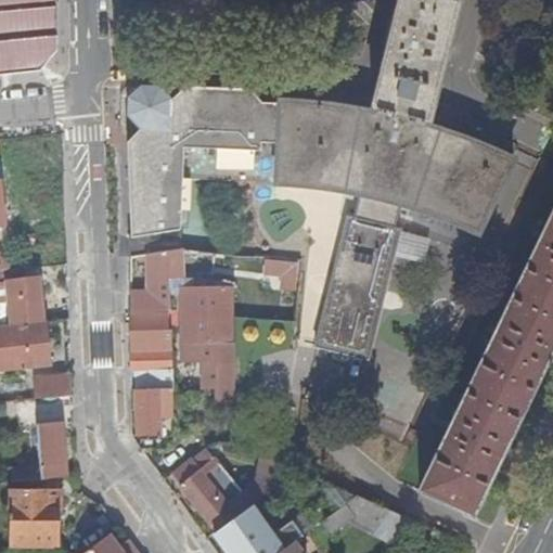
[(59,49),(55,0),(0,0),(0,74),(39,69),(59,49)]
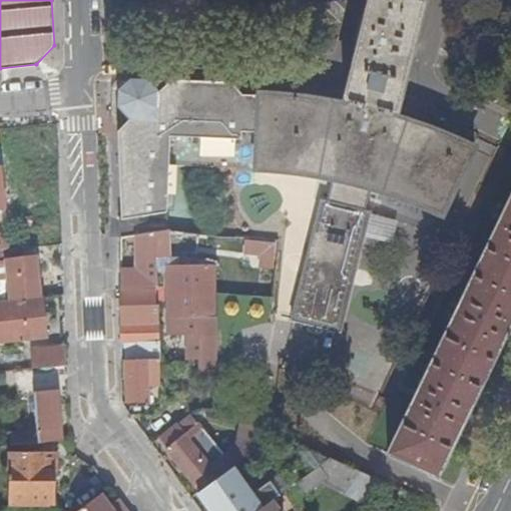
[(370,0),(346,99),(350,101),(350,103),(358,105),(359,102),(385,109),(384,112),(392,114),(392,111),(396,112),(398,105),(401,106),(401,103),(399,102),(424,0),(370,0)]
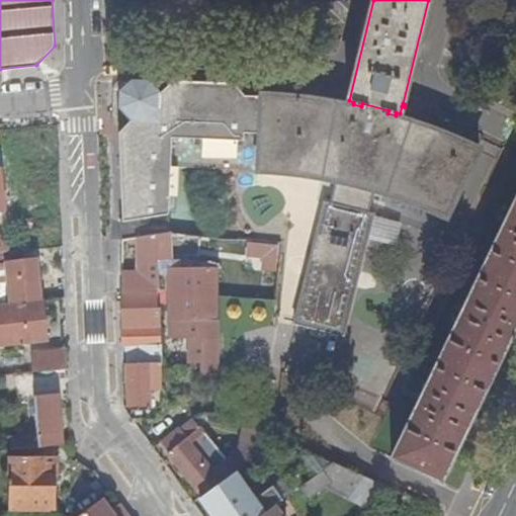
[(147,217),(150,234),(158,233),(155,217),(157,169),(229,170),(233,84),(171,80),(160,91),(148,79),(132,77),(131,79),(135,82),(123,94),(120,90),(118,92),(118,108),(131,120),(118,133),(122,221),(147,217)]
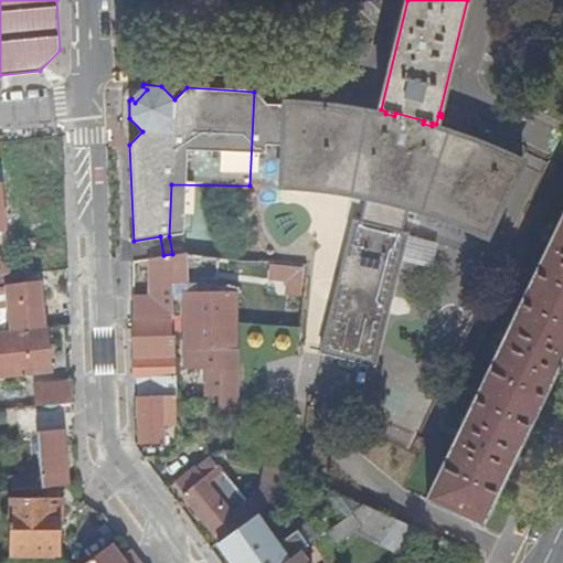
[(142,86),(131,98),(135,103),(147,89),(142,86)]
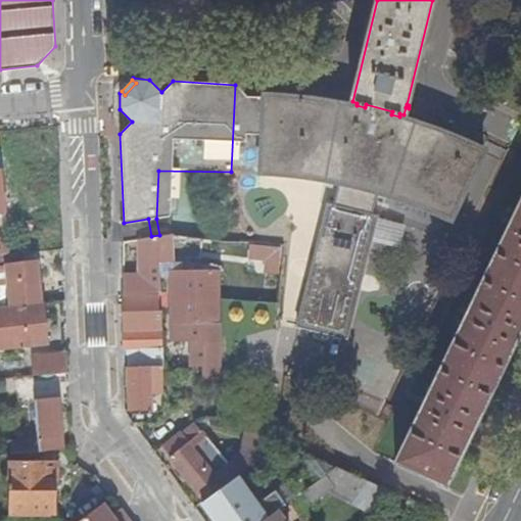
[(235,85),(231,172),(261,173),(263,99),(247,99),(235,85)]
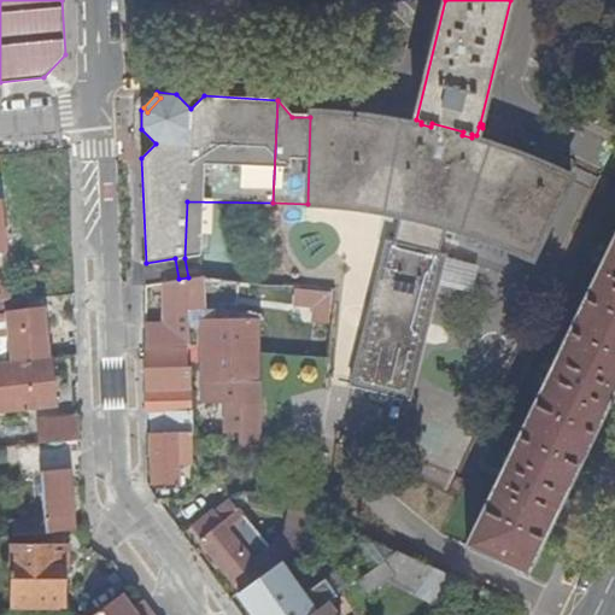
[(515,181),(517,152),(504,147),(472,138),(462,135),(431,127),(421,124),(375,116),(331,112),(310,112),(310,117),(308,204),(327,204),(359,208),(399,214),(393,244),(385,241),(373,293),(434,298),(437,287),(444,261),(445,256),(438,255),(446,224),(481,234),(501,241),(510,246),(515,181)]
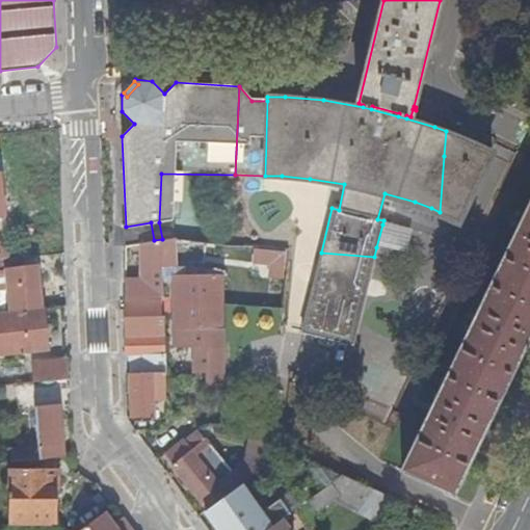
[(468,139),(446,131),(444,156),(440,212),(459,222),(495,153),(468,139)]
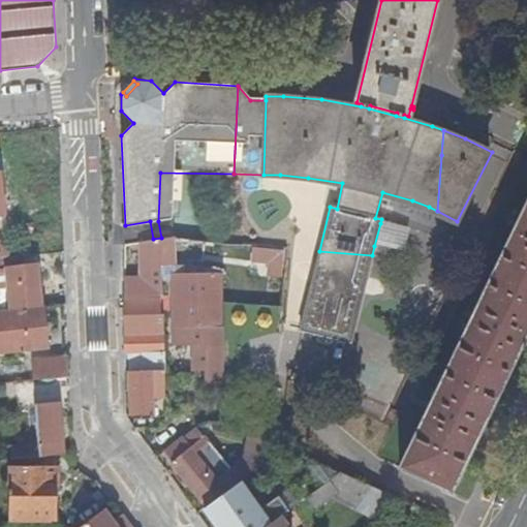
[(121,136),(125,244),(153,239),(150,221),(125,225),(121,135),(121,136)]
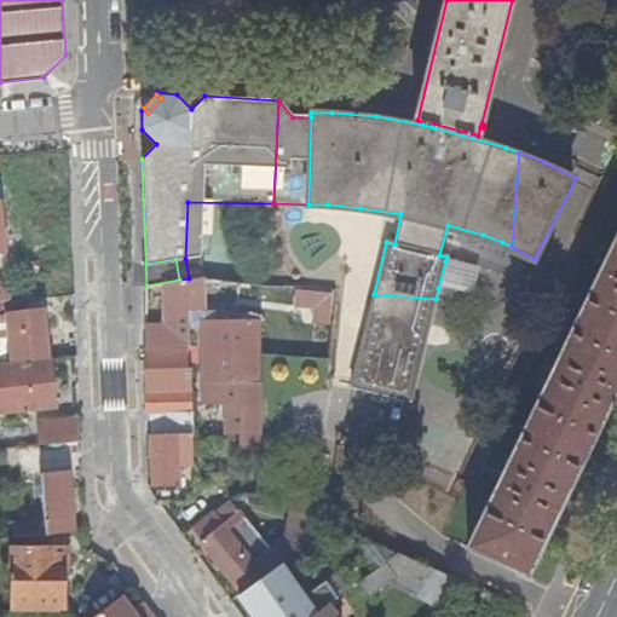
[(546,538),(616,388),(616,237),(486,512),(546,538)]
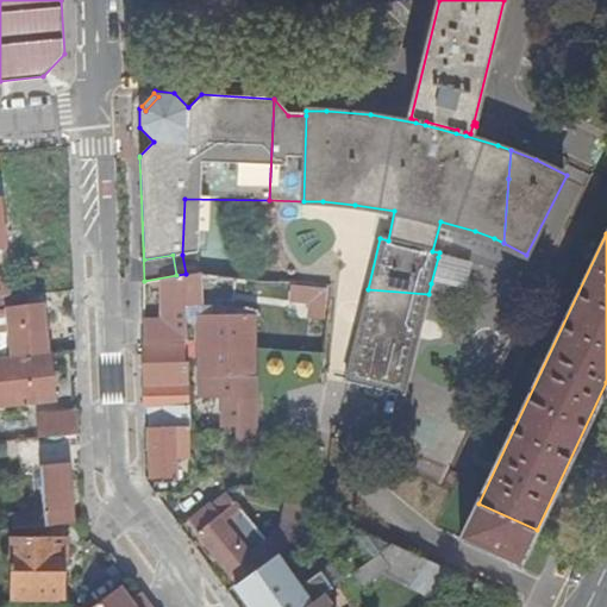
[(438,257),(431,283),(443,287),(464,292),(470,266),(438,257)]
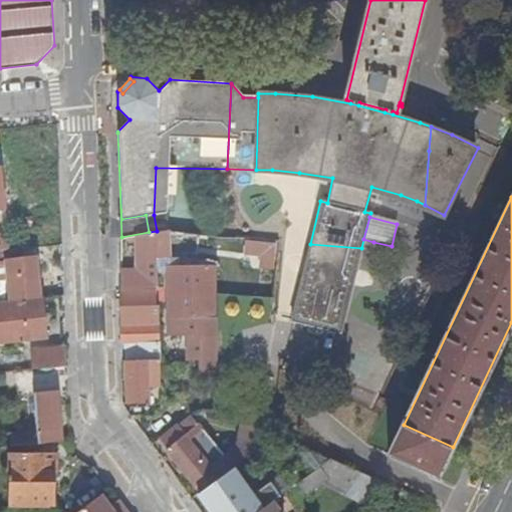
[(10,250),(14,250),(31,247),(29,232),(8,234),(9,235),(10,250)]
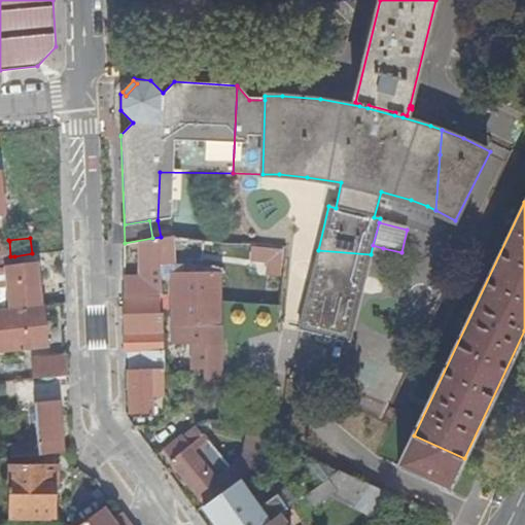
[(0,257),(10,256),(9,241),(0,242),(0,257)]
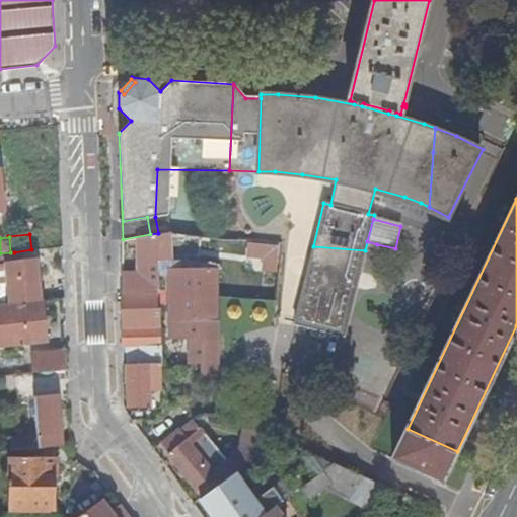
[(239,240),(226,238),(208,238),(208,262),(219,264),(219,268),(219,287),(238,287),(239,240)]
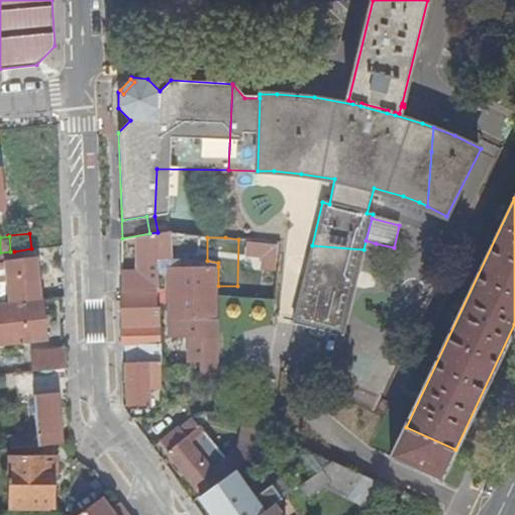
[(278,253),(279,242),(249,240),(248,251),(278,253)]
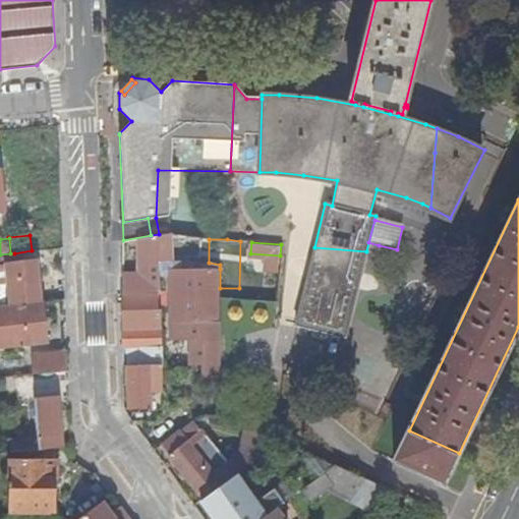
[(366,251),(314,247),(296,325),(347,338),(366,251)]
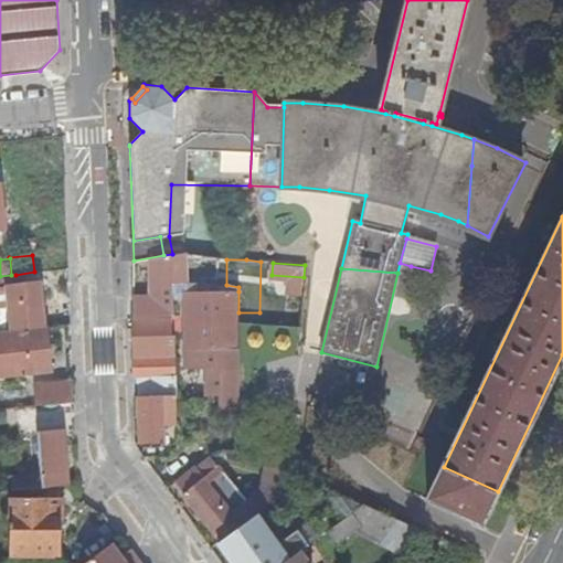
[(11,330),(46,326),(45,315),(42,283),(17,286),(16,275),(11,275),(0,276),(0,305),(9,305),(11,330)]
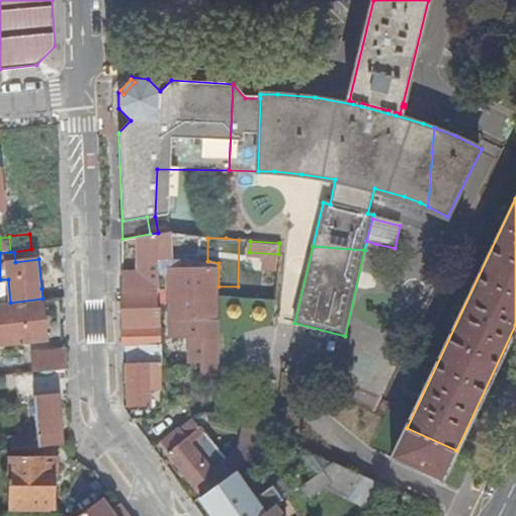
[(188,257),(169,258),(169,285),(169,335),(190,335),(189,359),(201,359),(202,373),(219,374),(219,334),(189,333),(189,266),(201,267),(200,259),(188,257)]
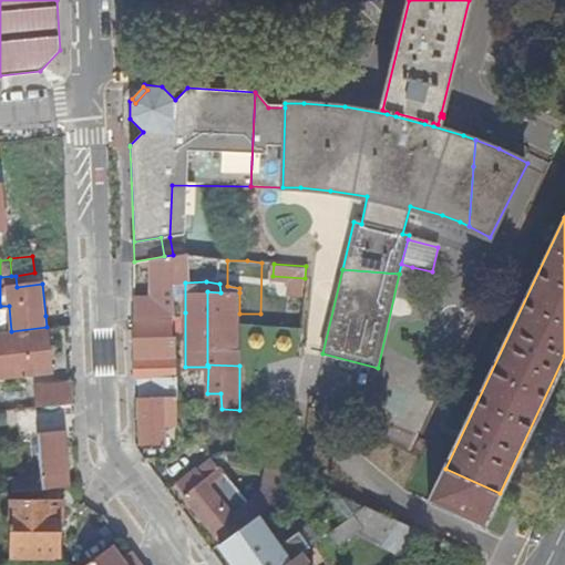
[(174,283),(174,291),(175,314),(185,312),(185,283),(174,283)]
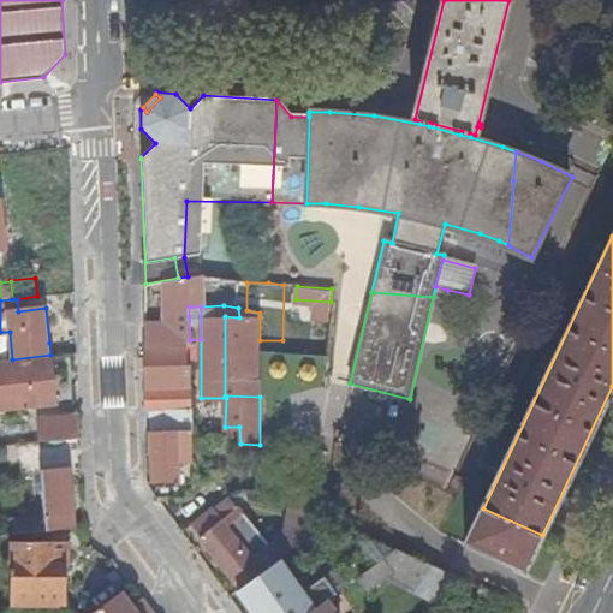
[(147,319),(148,345),(190,343),(190,340),(189,316),(147,319)]
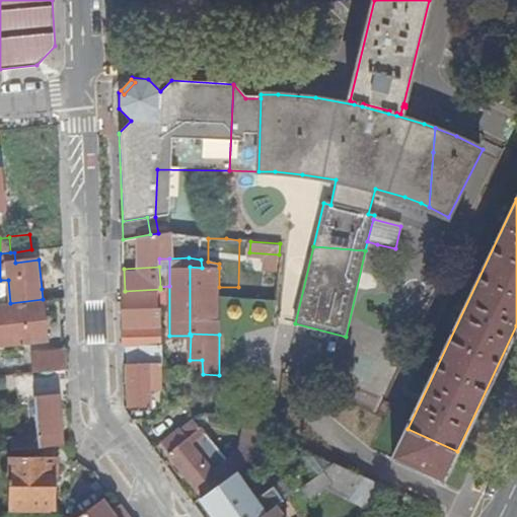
[(219,295),(219,287),(219,268),(202,268),(190,267),(190,334),(219,335),(219,295)]
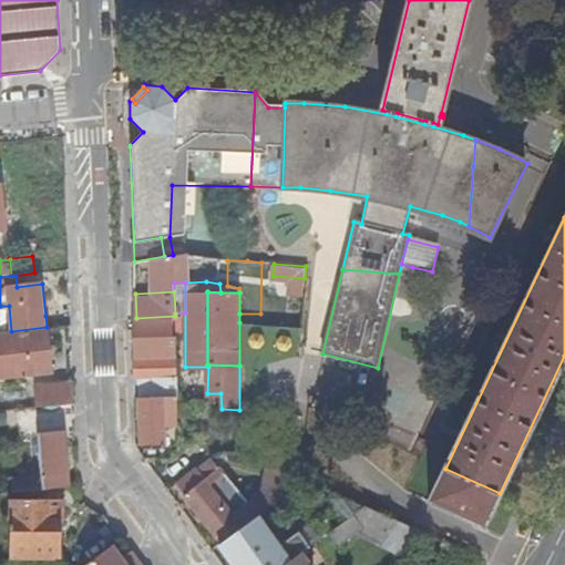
[(133,320),(135,357),(174,356),(173,318),(133,320)]
